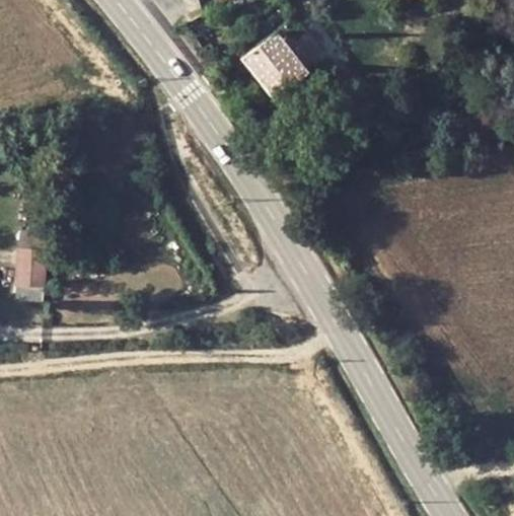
[(272,99),(275,96),(288,116),(317,94),(309,82),(327,68),(289,19),(238,59),(272,99)]
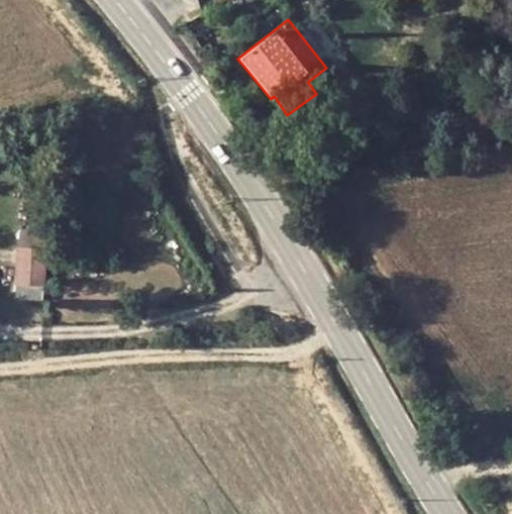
[(16,251),(41,251),(41,232),(16,232),(16,251)]
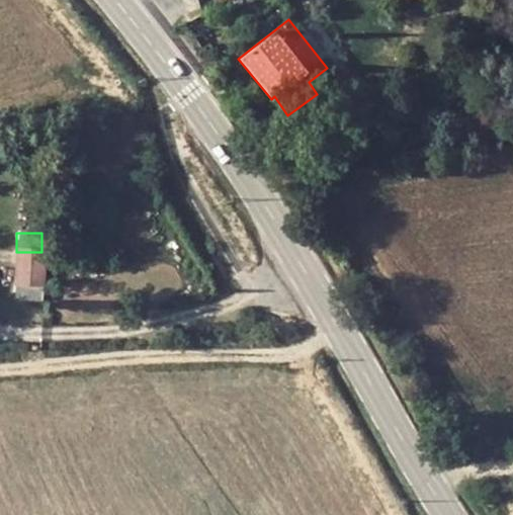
[(15,287),(39,287),(41,252),(16,252),(15,287)]
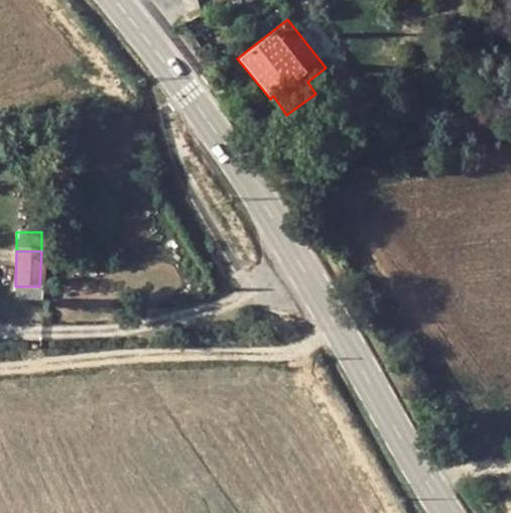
[(14,300),(39,300),(39,286),(15,286),(14,300)]
